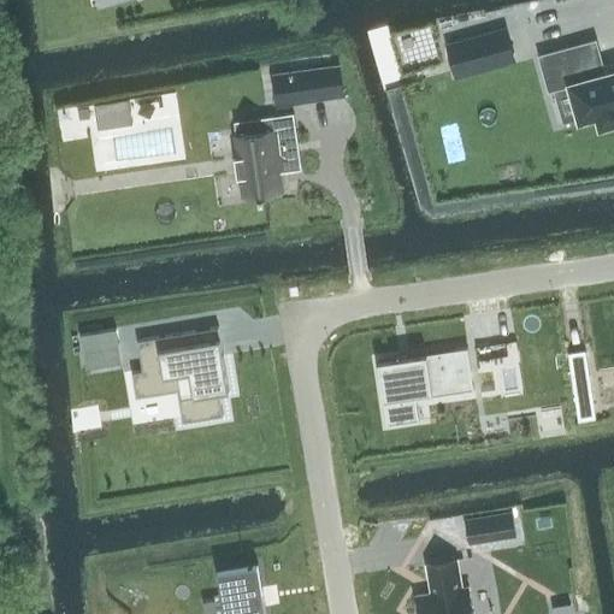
[(502,31),(444,47),(453,75),(471,70),(467,57),(488,51),(491,64),(511,59),(502,31)]
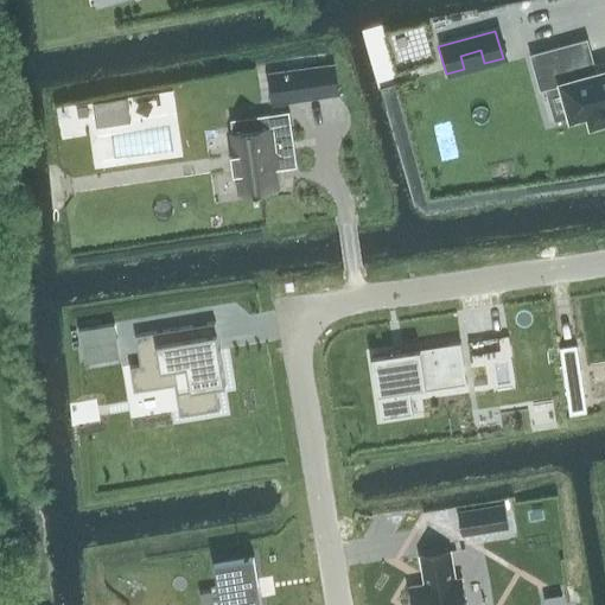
[(585,40),(527,57),(537,93),(560,87),(568,120),(586,115),(588,127),(604,121),(604,72),(594,75),(585,40)]
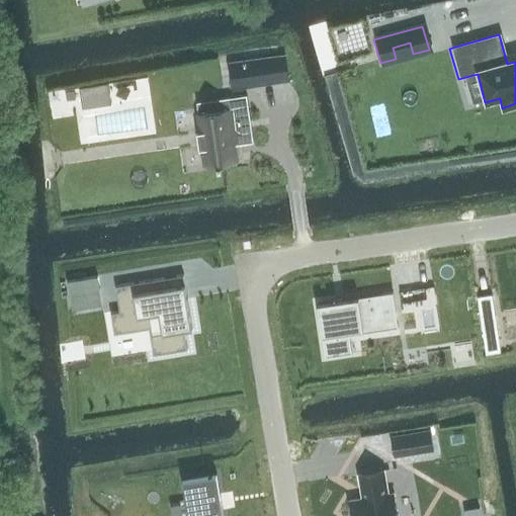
[(198,133),(195,133),(197,150),(200,150),(203,166),(217,164),(217,168),(221,167),(221,164),(234,162),(231,145),(238,144),(238,146),(251,144),(249,130),(247,131),(246,124),(248,123),(244,97),(215,101),(216,113),(196,116),(198,133)]
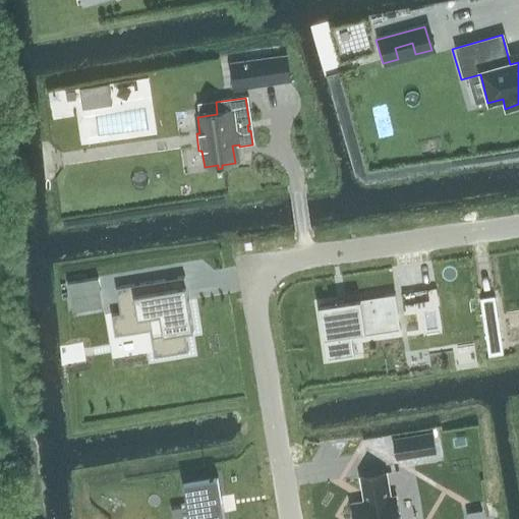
[(489,318),(513,313),(505,266),(481,270),(489,318)]
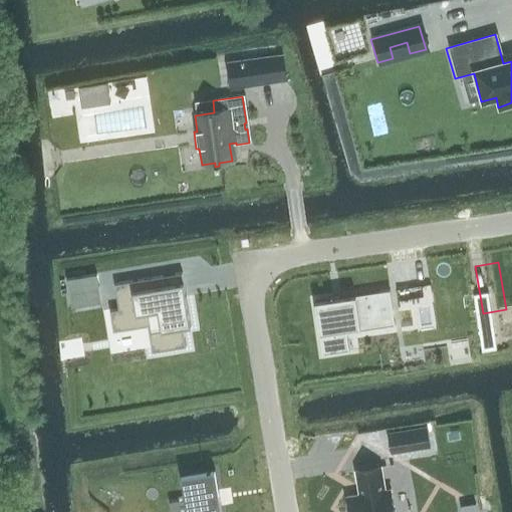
[(94,276),(65,281),(67,295),(78,293),(81,307),(99,304),(94,276)]
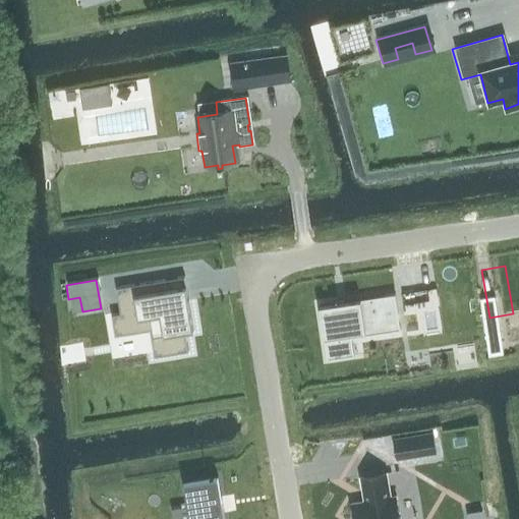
[(162,291),(160,282),(114,290),(118,316),(126,315),(129,335),(148,332),(152,359),(186,353),(182,331),(191,330),(184,287),(162,291)]
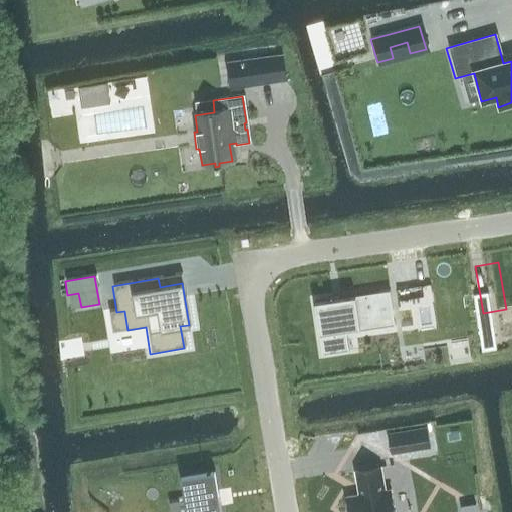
[(329,301),(312,303),(320,356),(347,353),(344,331),(374,327),(372,314),(391,311),(388,292),(330,300),(330,297),(329,297),(329,301)]
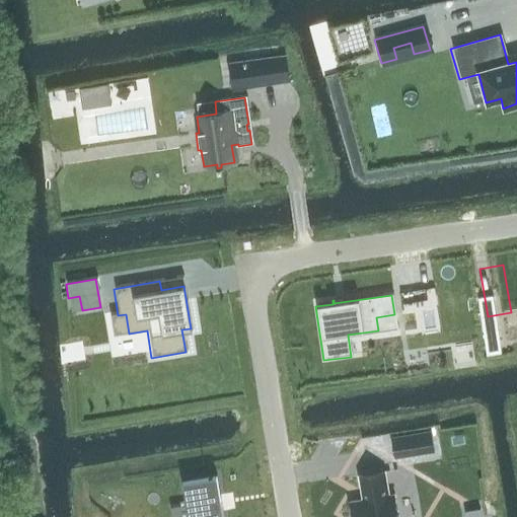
[(429,433),(390,439),(393,459),(432,453),(429,433)]
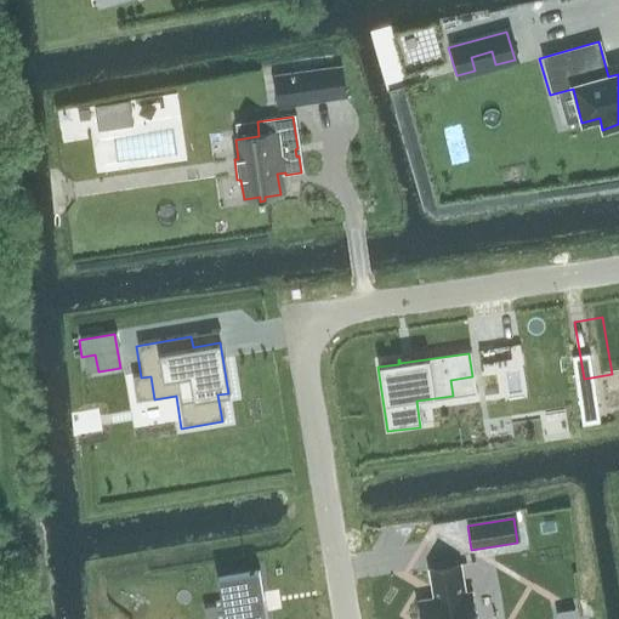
[(419,602),(421,618),(475,618),(471,594),(464,595),(460,566),(429,571),(433,600),(419,602)]
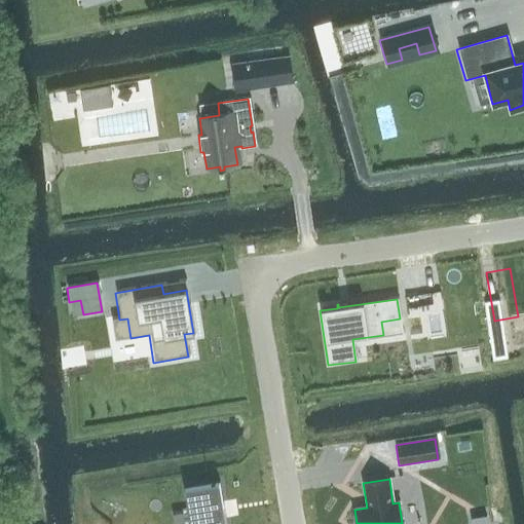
[(224,523),(218,483),(183,489),(189,523),(224,523)]
